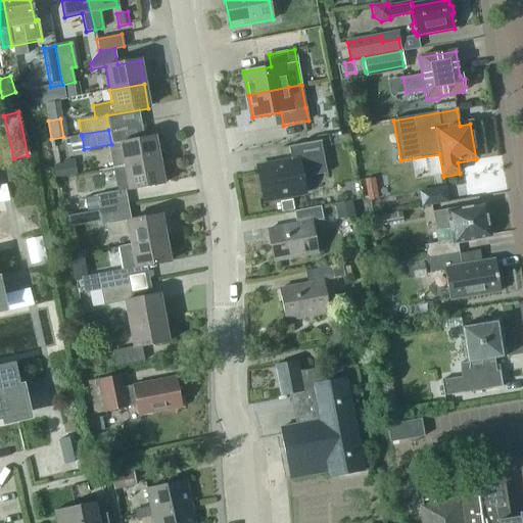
[(82,136),(68,138),(70,151),(84,149),(82,136)]
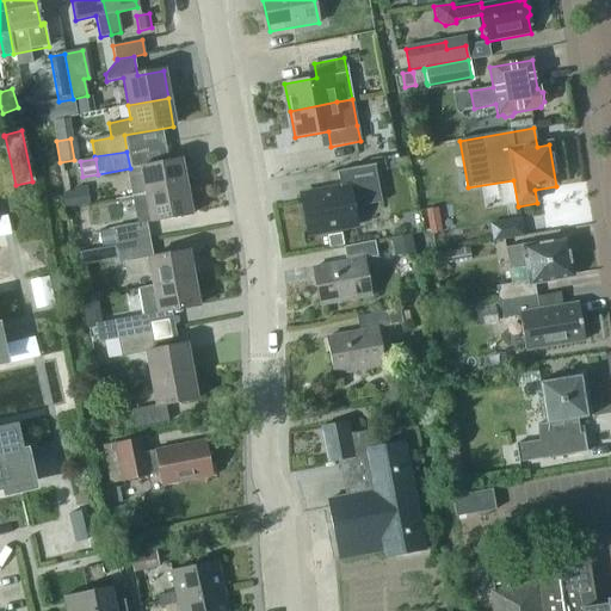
[(128,170),(133,197),(185,189),(180,161),(128,170)]
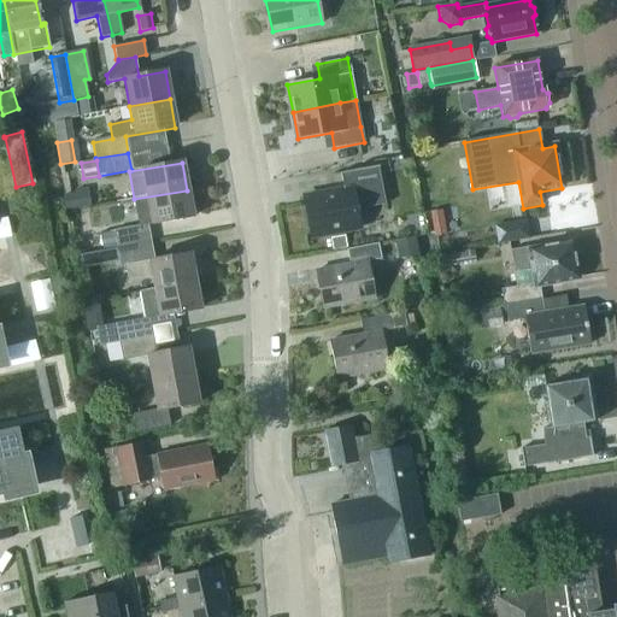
[(360,229),(357,211),(386,206),(378,168),(380,168),(380,166),(340,174),(340,175),(341,175),(344,191),(303,198),(311,239),(360,229)]
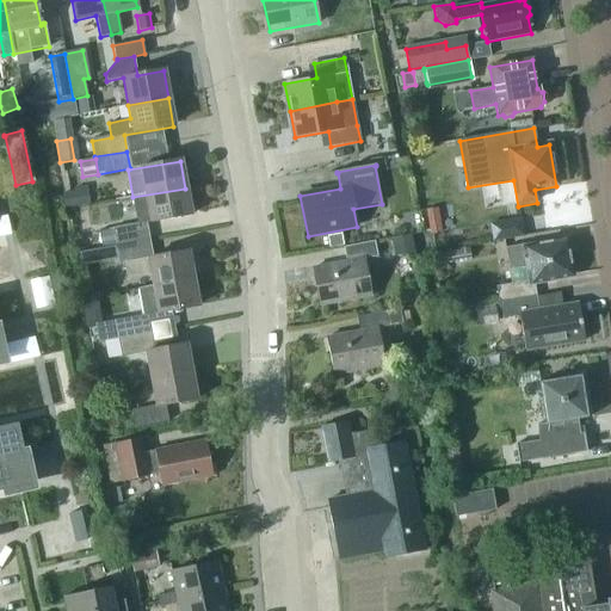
[(65,209),(90,205),(86,189),(62,193),(65,209)]
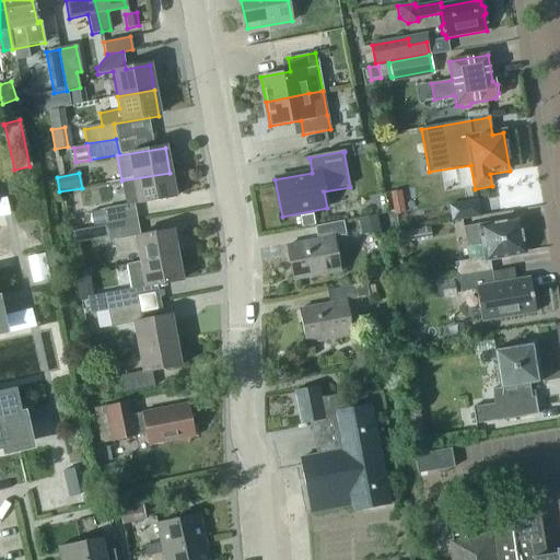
[(121,181),(124,196),(137,194),(138,203),(174,198),(170,173),(121,181)]
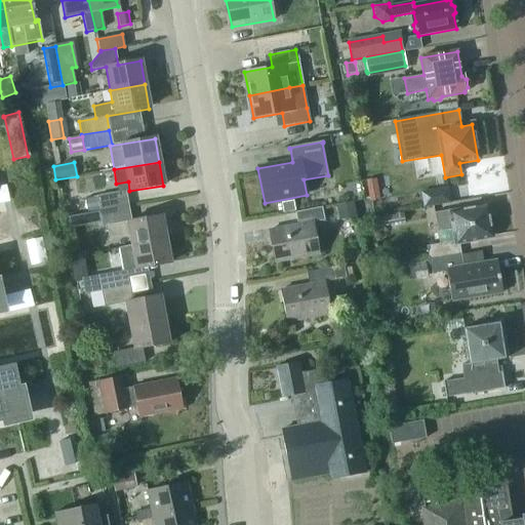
[(421,193),(423,207),(450,202),(448,189),(421,193)]
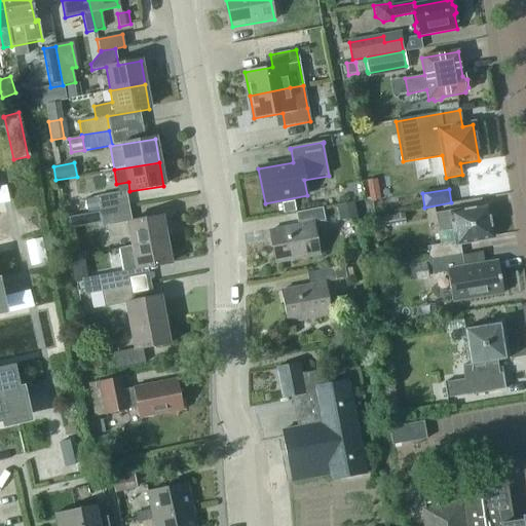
[(98,197),(85,199),(87,214),(100,212),(127,208),(125,192),(118,193),(98,197)]
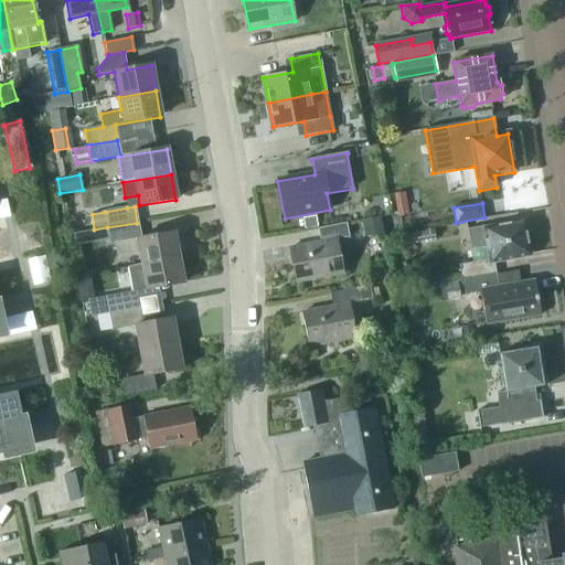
[(315,216),(302,219),(305,230),(317,227),(315,216)]
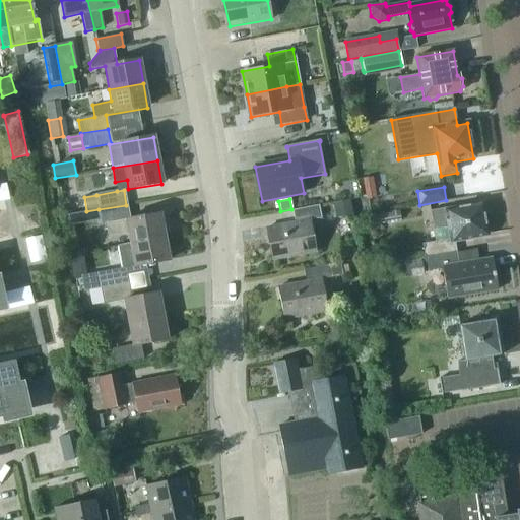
[(349,200),(332,203),(335,218),(352,215),(349,200)]
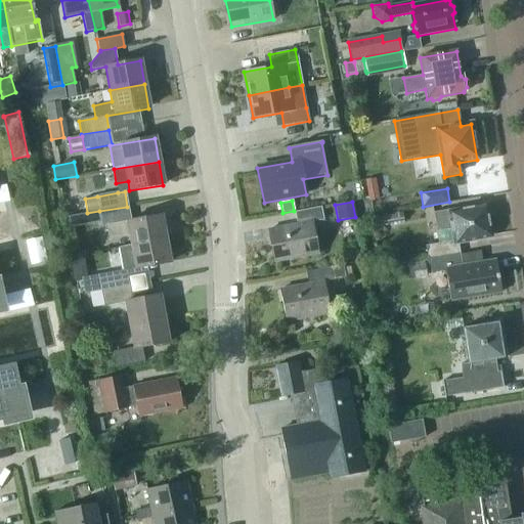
[(128,233),(130,246),(166,239),(162,216),(130,222),(127,207),(99,211),(102,226),(105,226),(107,236),(128,233)]
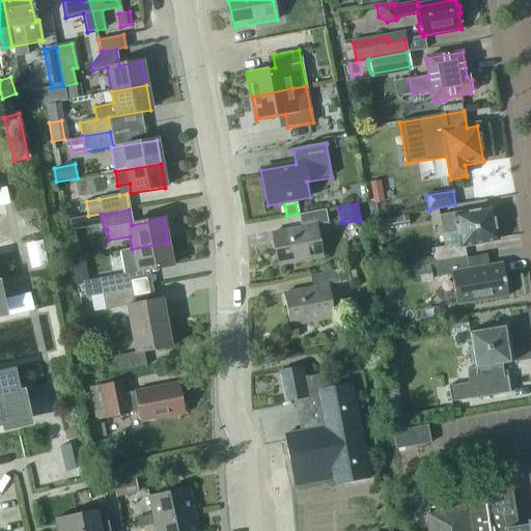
[(494,226),(491,210),(465,214),(465,212),(439,216),(442,235),(456,233),(458,246),(431,250),(434,263),(466,258),(464,246),(496,240),(496,236),(498,234),(497,228),(494,226)]
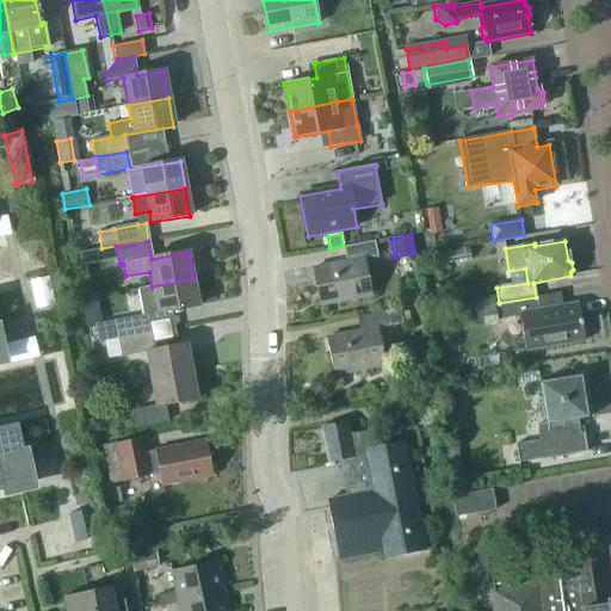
[(315,269),(321,306),(371,296),(364,259),(376,257),(374,242),(343,248),(346,263),(315,269)]
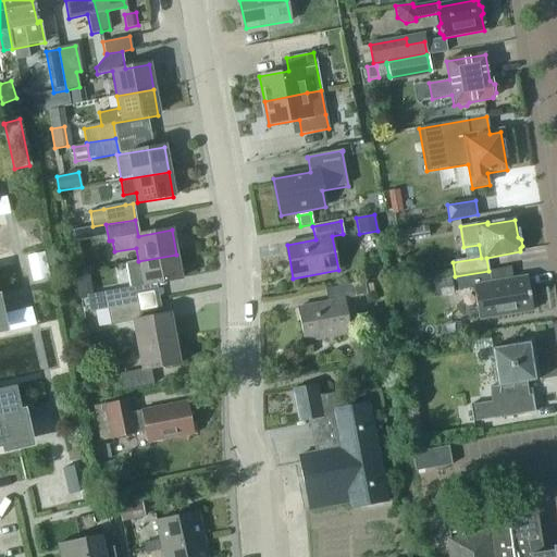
[(403,240),(429,236),(428,227),(401,232),(403,240)]
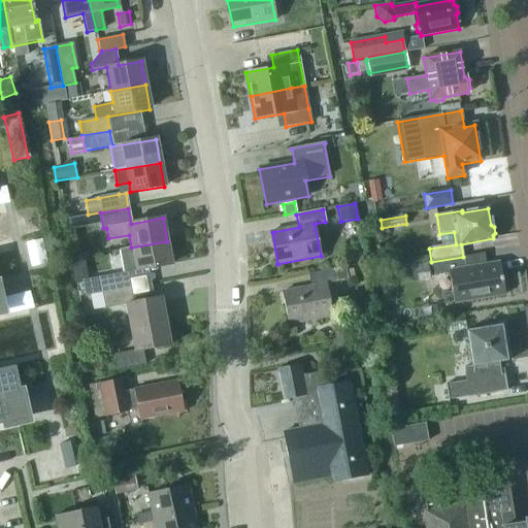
[(79,217),(68,219),(69,229),(81,227),(79,217)]
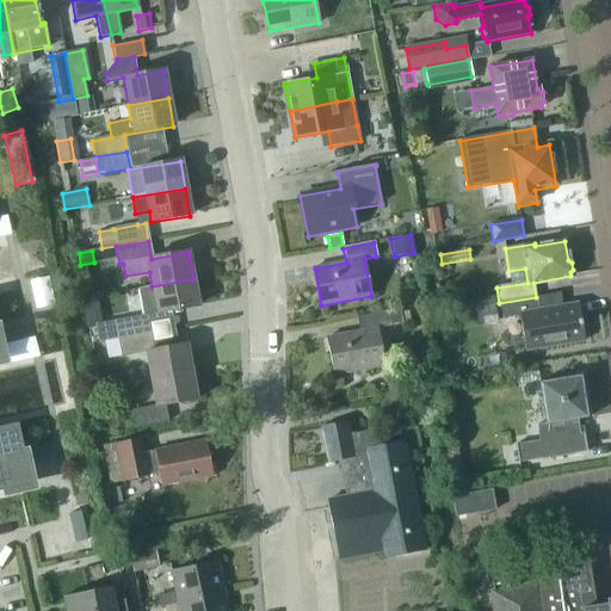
[(139,289),(142,316),(100,323),(93,326),(93,328),(97,343),(152,332),(148,315),(198,306),(193,279),(152,287),(139,289)]
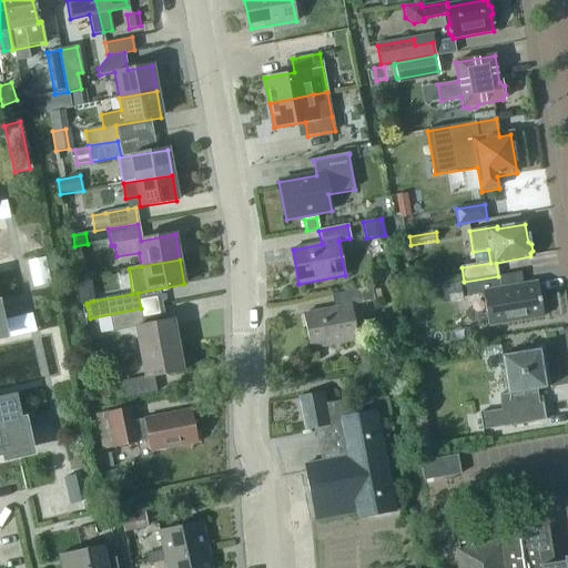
[(487,325),(543,316),(537,282),(500,287),(498,276),(464,282),(466,295),(483,293),(487,325)]
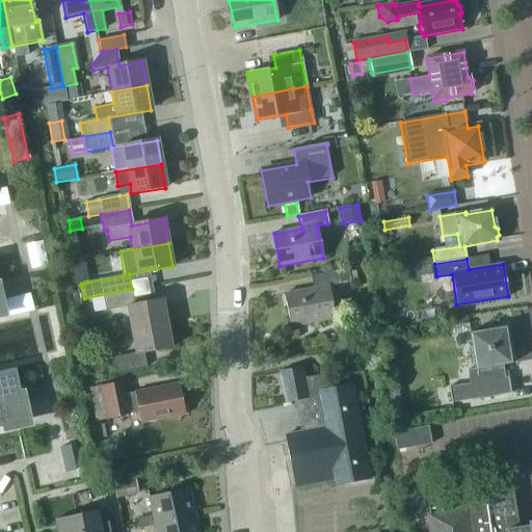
[(430,265),(414,268),(416,280),(432,277),(430,265)]
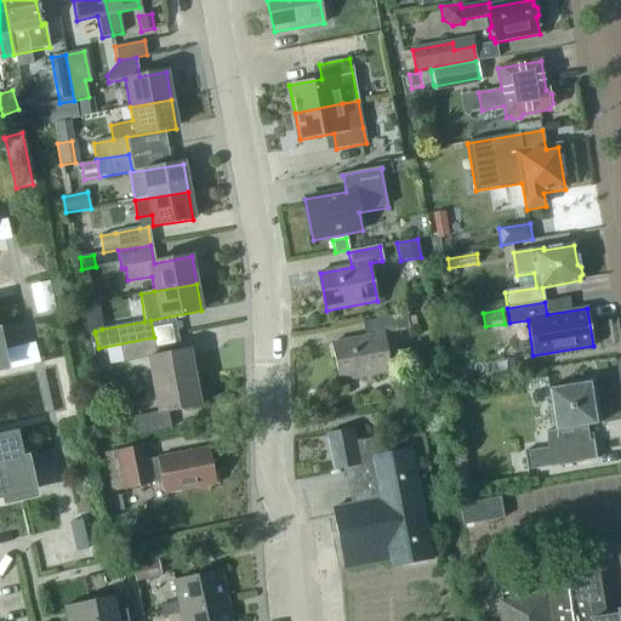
[(406,315),(393,318),(363,323),(365,339),(334,343),(340,382),(391,372),(383,335),(409,330),(406,315)]
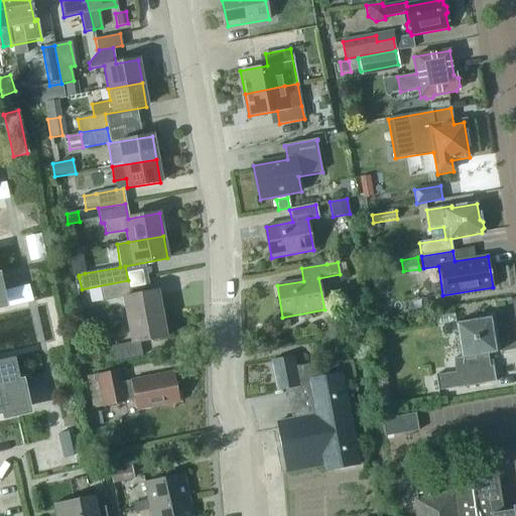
[(123,297),(127,320),(161,314),(156,291),(131,296),(128,280),(82,289),(84,304),(123,297)]
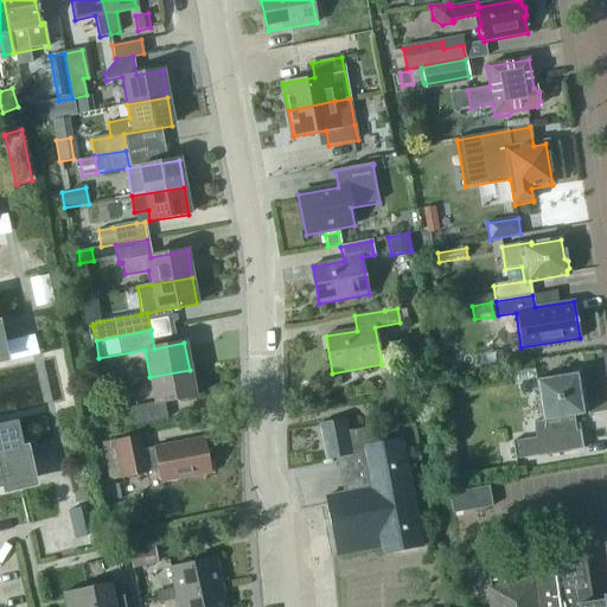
[(0,487),(19,484),(17,474),(29,472),(23,445),(18,421),(0,425),(0,346),(0,345),(0,487)]
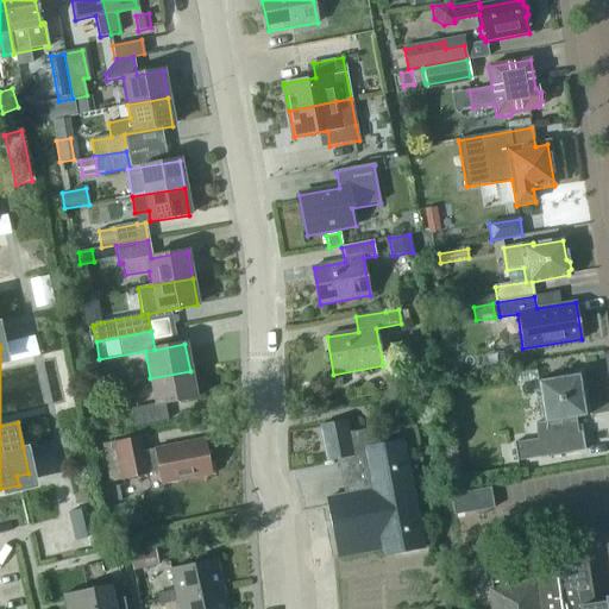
[(190,371),(150,378),(155,405),(132,408),(136,426),(168,420),(164,405),(195,399),(190,371)]
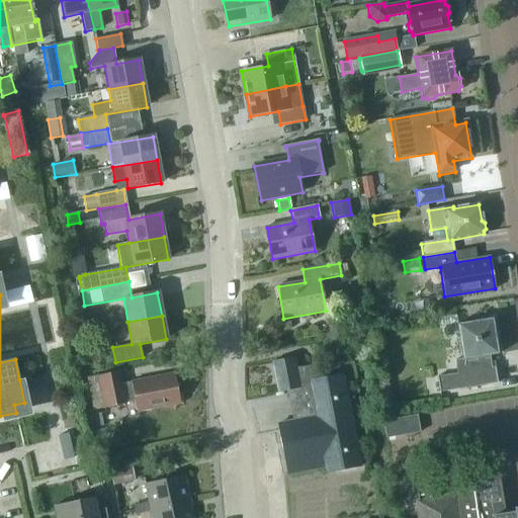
[(437,379),(439,394),(498,382),(493,355),(498,354),(492,319),(456,326),(463,360),(455,361),(458,375),(437,379)]
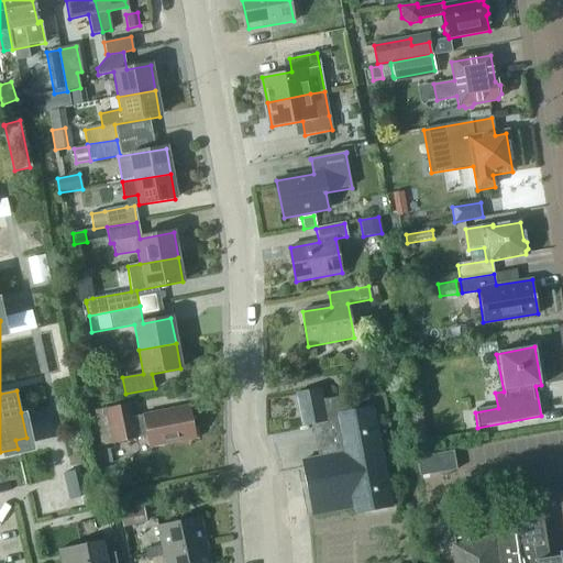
[(390,508),(372,407),(352,410),(349,396),(326,400),(323,388),(296,394),(301,427),(312,424),(319,459),(301,462),(312,517),(352,509),(353,515),(390,508)]
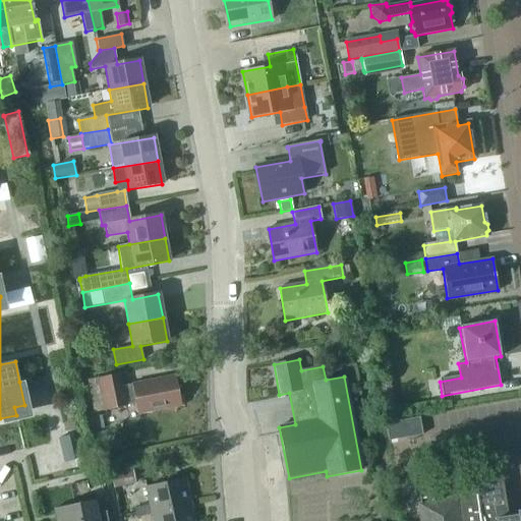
[(180,408),(174,377),(132,385),(132,387),(122,389),(119,374),(98,379),(104,413),(125,408),(125,407),(135,406),(137,416),(180,408)]
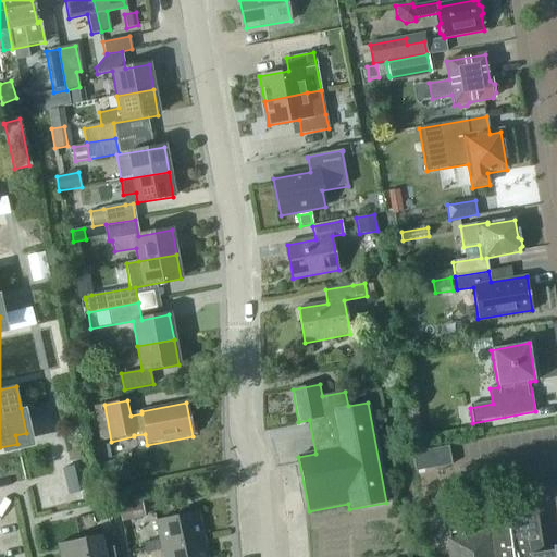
[(412,454),(416,472),(450,466),(447,447),(412,454)]
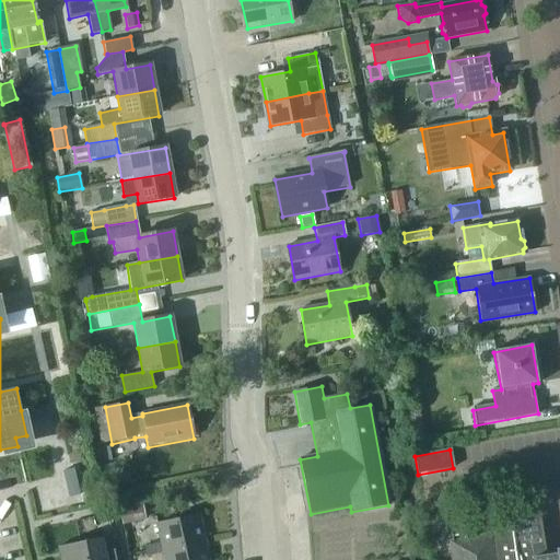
[(80,494),(73,466),(62,469),(69,497),(80,494)]
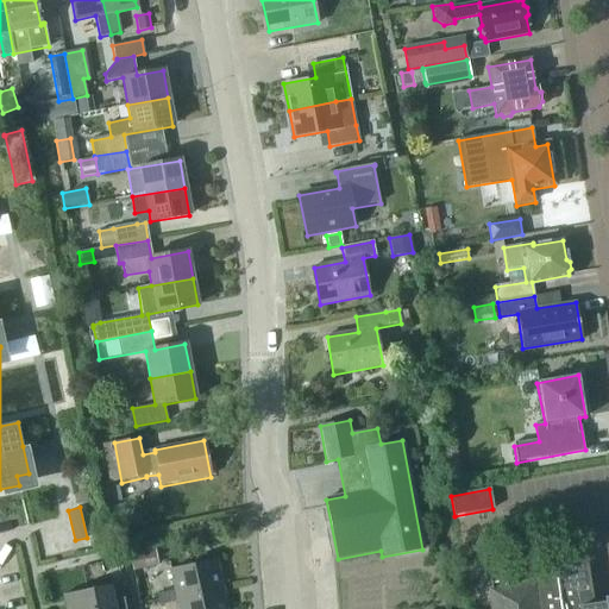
[(132,571),(158,565),(155,550),(130,556),(132,571)]
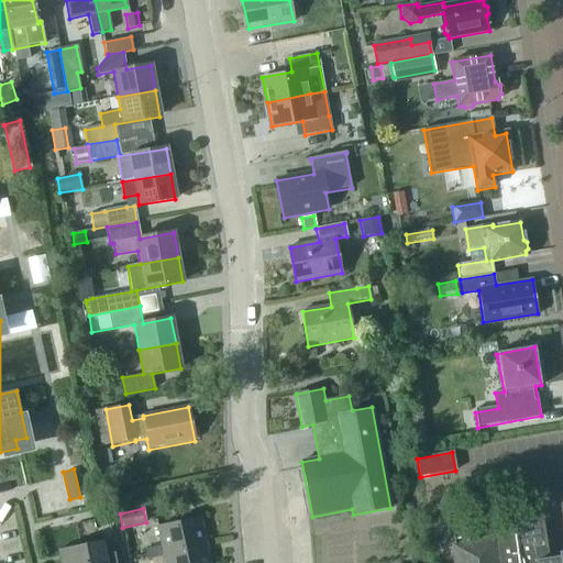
[(162,553),(203,543),(198,517),(156,527),(161,545),(144,549),(146,560),(163,555),(162,553)]
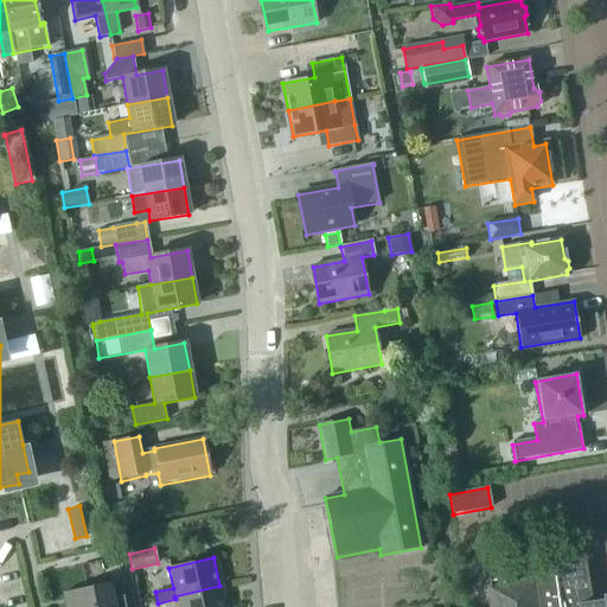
[(585,557),(489,573),(491,588),(489,588),(491,606),(606,606),(606,598),(604,599),(604,601),(592,602),(585,557)]
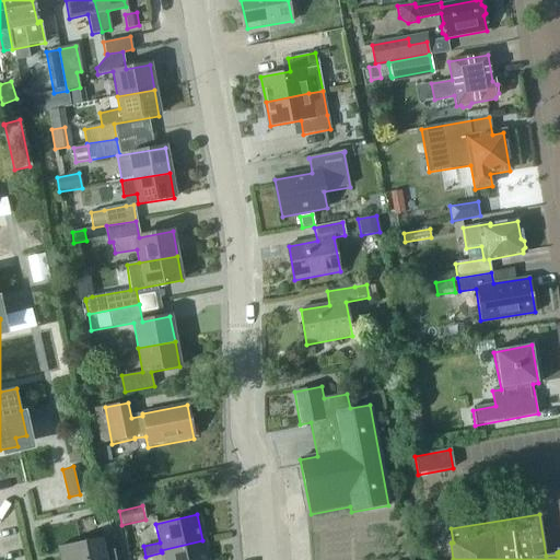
[(101,538),(58,547),(60,559),(112,559),(115,559),(113,549),(103,551),(101,538)]
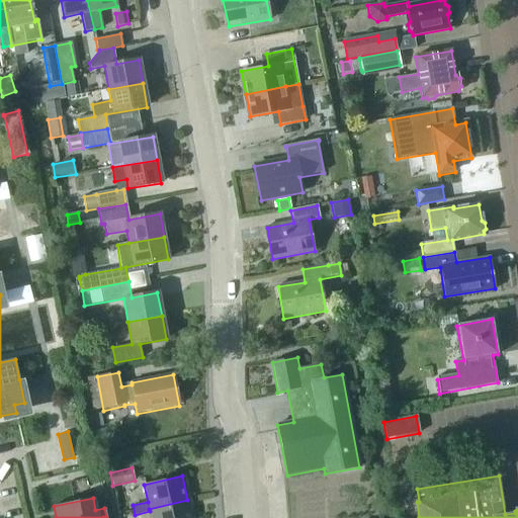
[(151,517),(191,517),(187,500),(149,509),(150,511),(151,517)]
